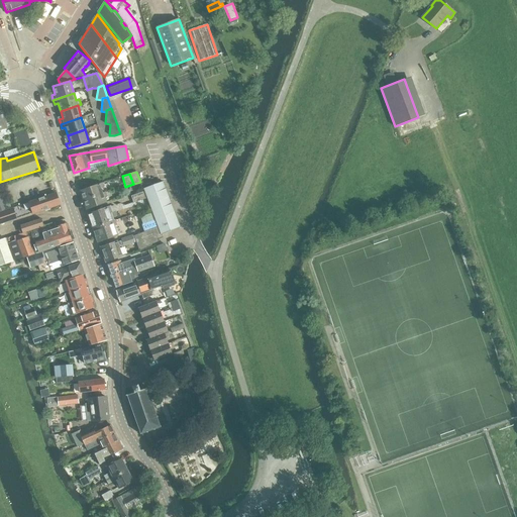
[(161,233),(162,233),(180,226),(163,182),(144,189),(144,191),(147,198),(156,220),(159,226),(159,227),(161,233)]
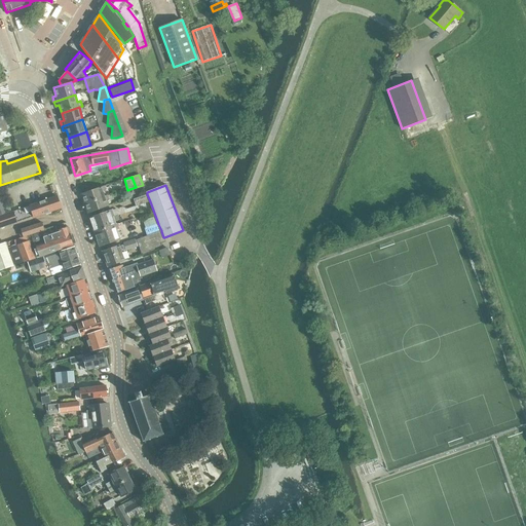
[(82,194),(85,203),(105,196),(103,191),(106,190),(104,186),(82,194)]
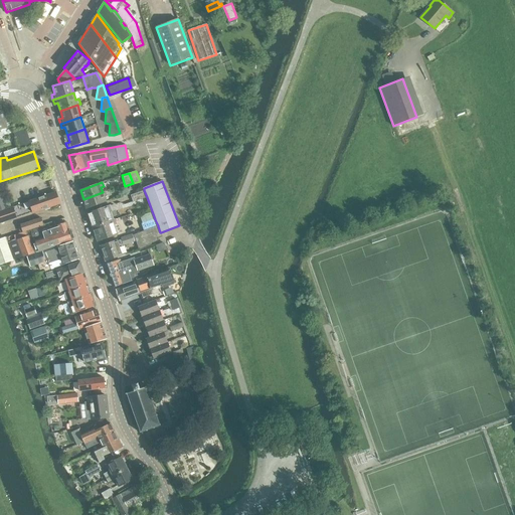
[(133,202),(147,197),(144,190),(131,195),(133,202)]
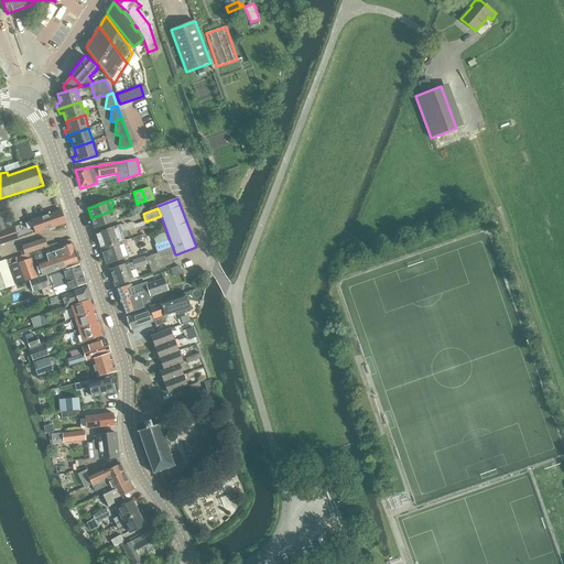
[(112,210),(91,218),(95,228),(116,221),(114,215),(117,214),(116,209),(112,210)]
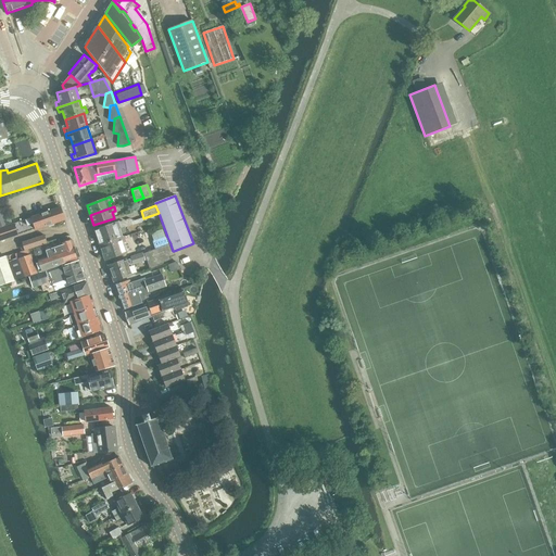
[(35,230),(64,219),(60,207),(25,219),(27,226),(33,224),(35,230)]
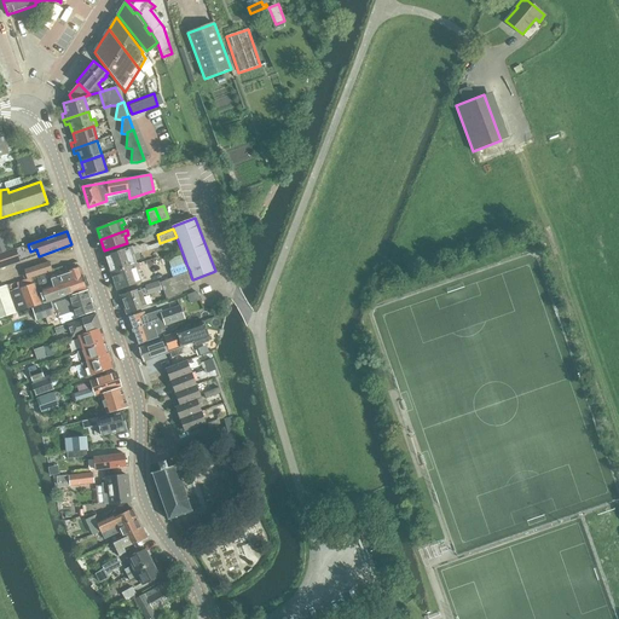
[(113,272),(134,265),(131,255),(134,254),(132,247),(106,256),(113,272)]
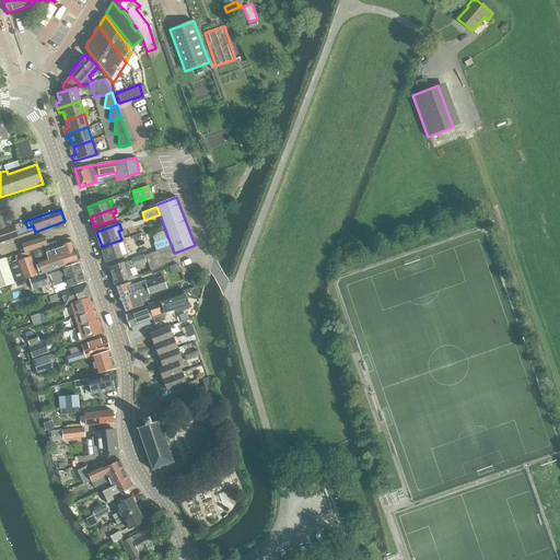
[(0,242),(18,236),(14,225),(7,228),(7,226),(0,229),(0,242)]
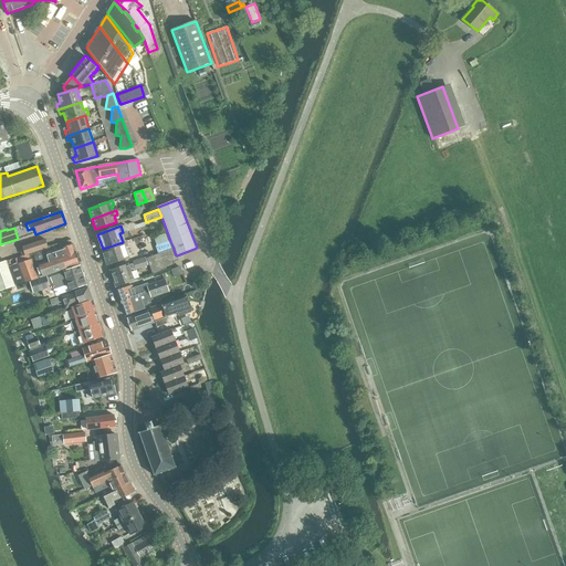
[(24,255),(25,255),(29,253),(48,248),(45,239),(22,247),(24,254),(24,255)]
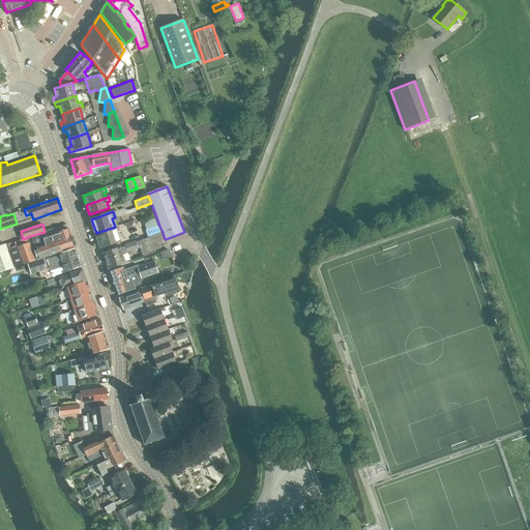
[(118,226),(115,227),(96,233),(101,247),(120,241),(116,232),(119,231),(118,226)]
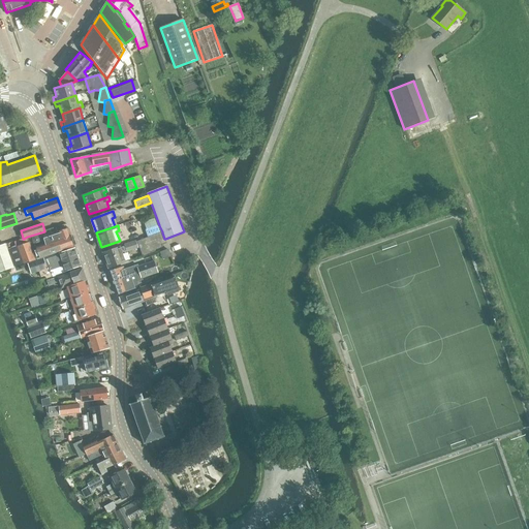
[(159,225),(146,229),(148,237),(162,231),(159,225)]
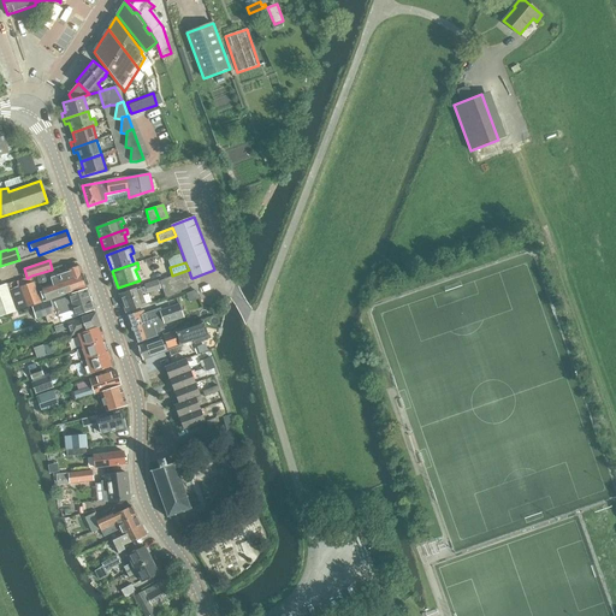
[(41,289),(39,290),(43,302),(46,301),(87,286),(80,265),(49,276),(53,284),(41,288),(41,289)]
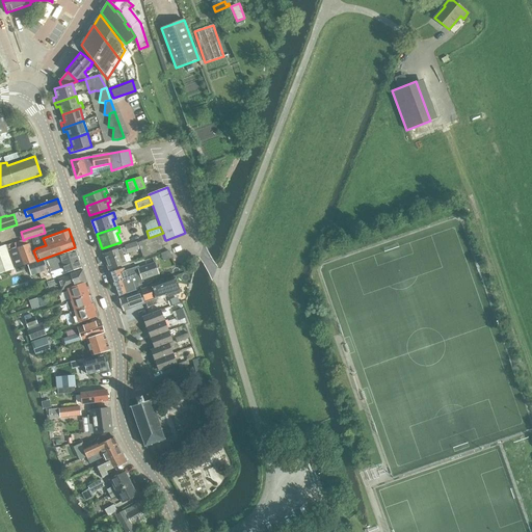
[(167,243),(166,240),(165,240),(163,234),(138,243),(140,249),(143,256),(162,248),(161,245),(167,243)]
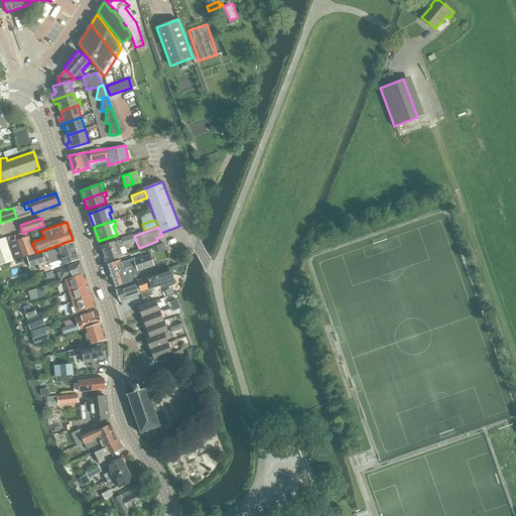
[(28,236),(25,238),(23,233),(22,233),(22,232),(9,237),(6,238),(8,244),(9,243),(15,260),(34,254),(28,236)]
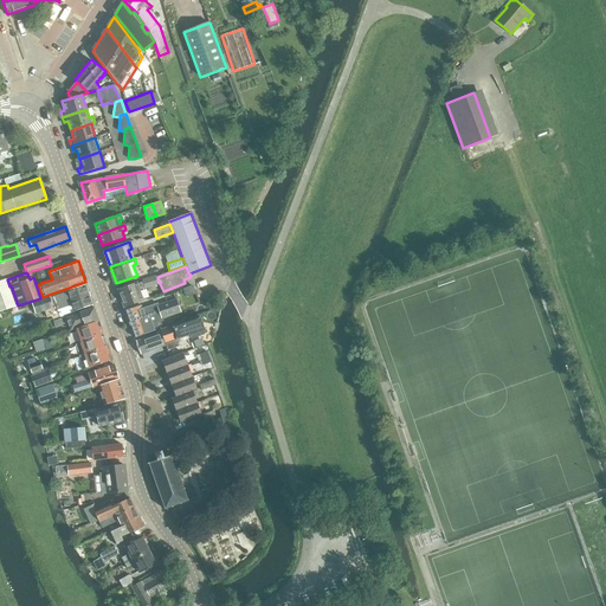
[(159,284),(160,284),(158,277),(156,275),(142,279),(146,289),(159,284)]
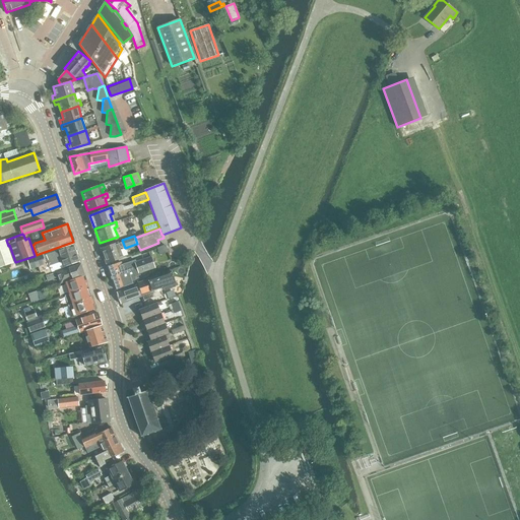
[(0,267),(14,263),(8,246),(6,240),(5,240),(0,241),(0,267)]
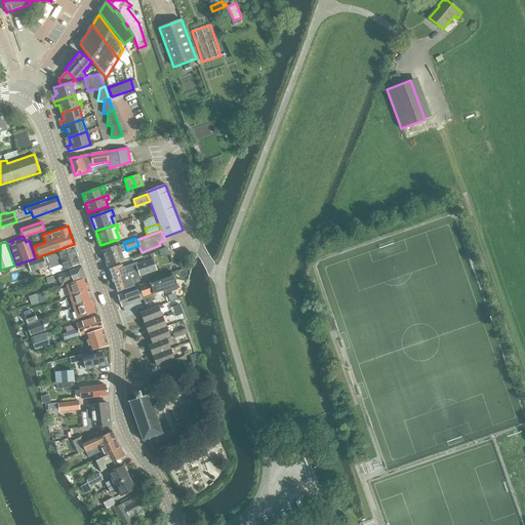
[(108,266),(125,259),(120,245),(102,251),(108,266)]
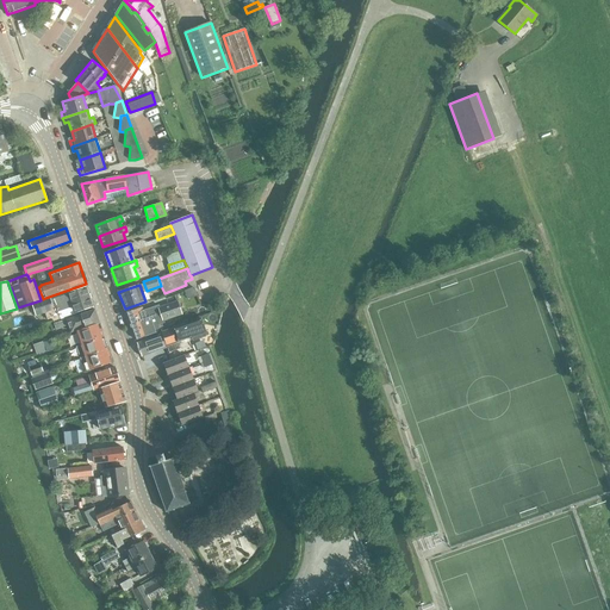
[(53,322),(60,318),(94,307),(87,286),(31,305),(35,316),(44,312),(47,321),(51,319),(53,322)]
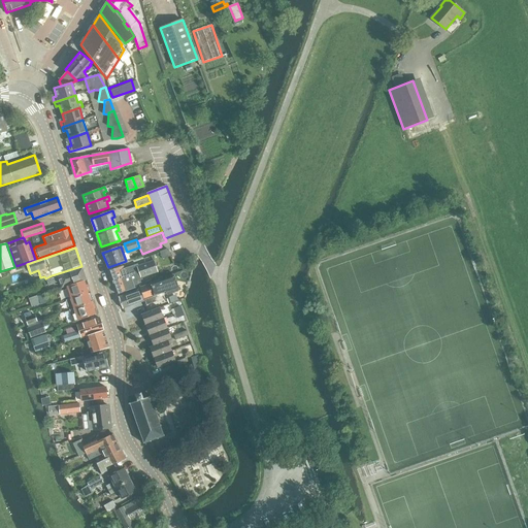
[(157,271),(154,261),(138,267),(137,265),(125,269),(124,266),(109,271),(118,294),(135,288),(134,285),(138,284),(137,281),(142,278),(141,276),(157,271)]
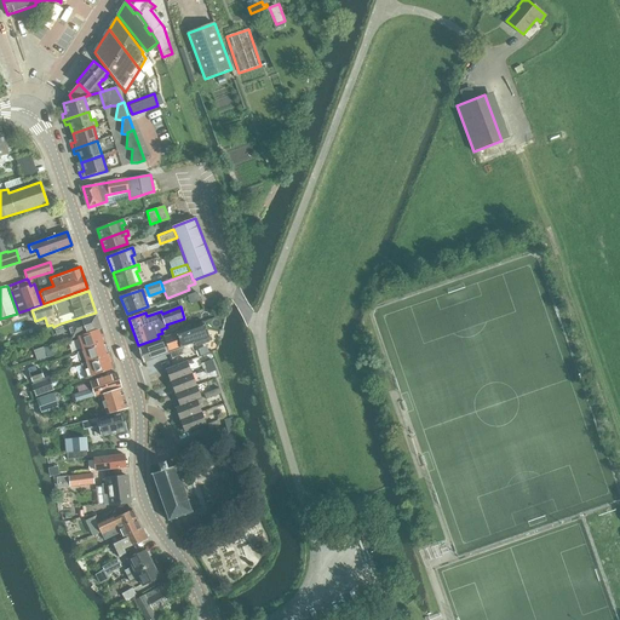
[(72,338),(101,328),(96,315),(55,328),(57,334),(69,331),(72,338)]
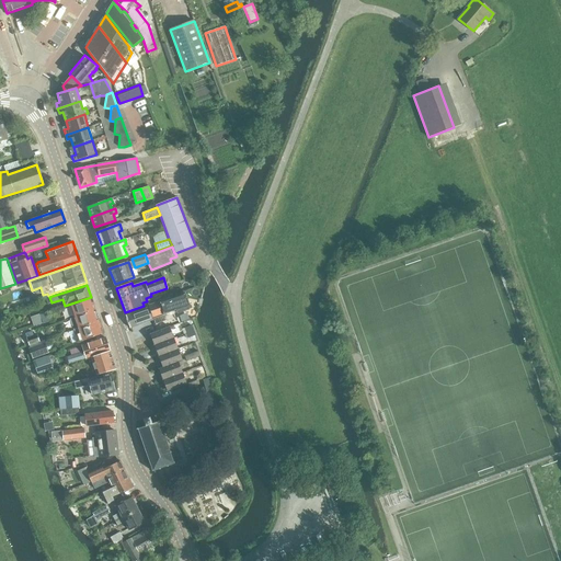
[(185,293),(159,302),(163,315),(176,310),(178,313),(190,309),(189,306),(190,306),(185,293)]
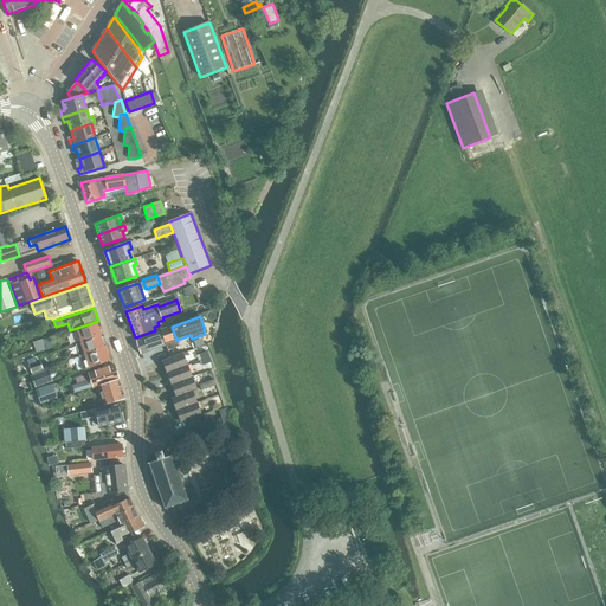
[(81,343),(103,335),(98,321),(76,329),(81,343)]
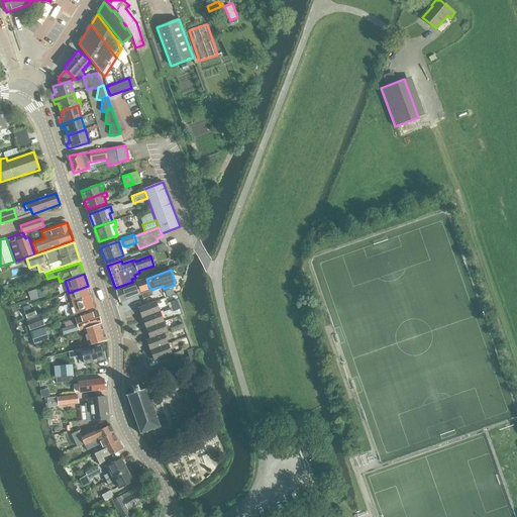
[(145,279),(137,282),(143,299),(151,296),(145,279)]
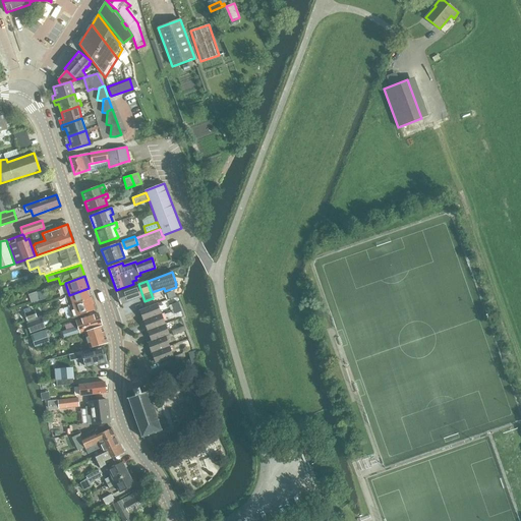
[(121,304),(141,297),(137,286),(117,293),(121,304)]
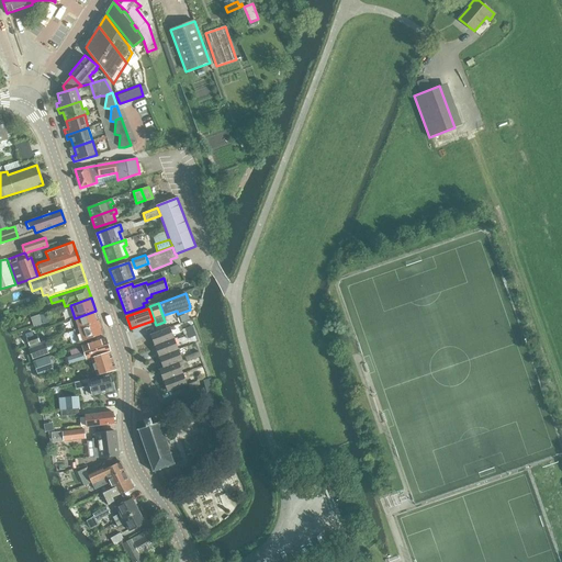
[(77,324),(75,325),(76,329),(78,328),(100,321),(96,311),(75,318),(77,324)]
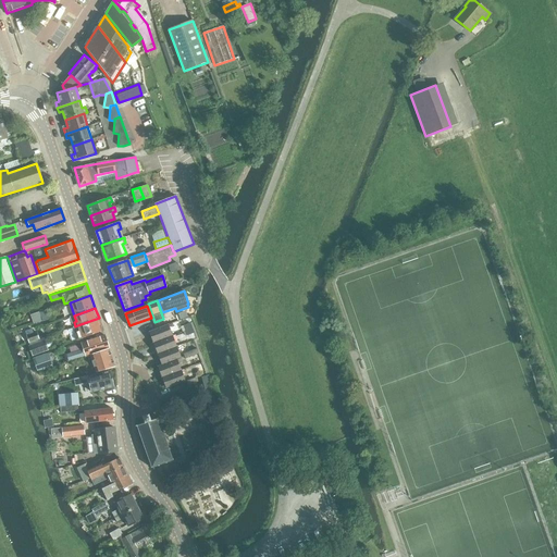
[(42,320),(51,317),(48,309),(39,312),(42,320)]
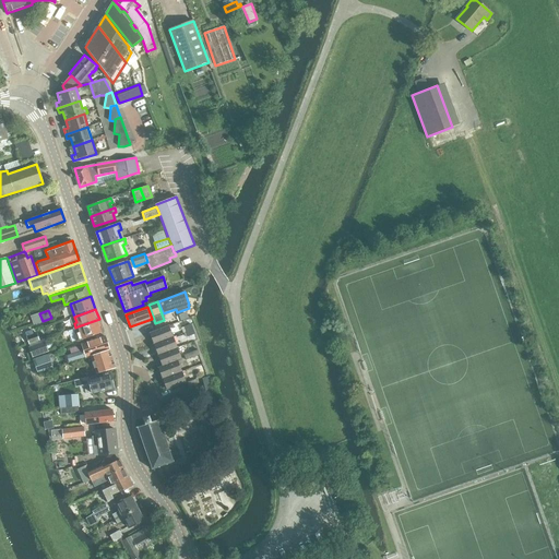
[(180,319),(189,316),(186,310),(178,313),(180,319)]
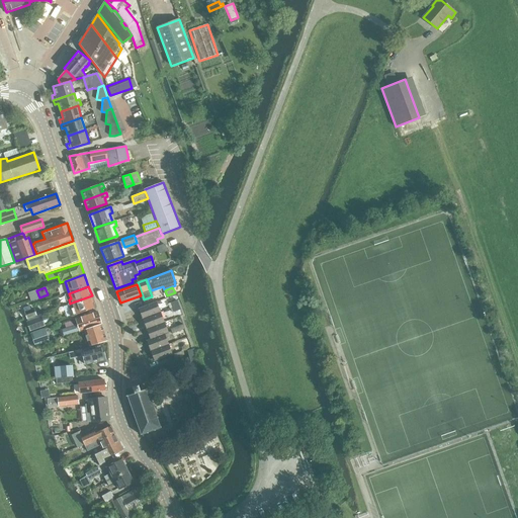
[(70,304),(68,305),(72,316),(76,315),(77,315),(96,308),(92,295),(72,303),(70,304)]
